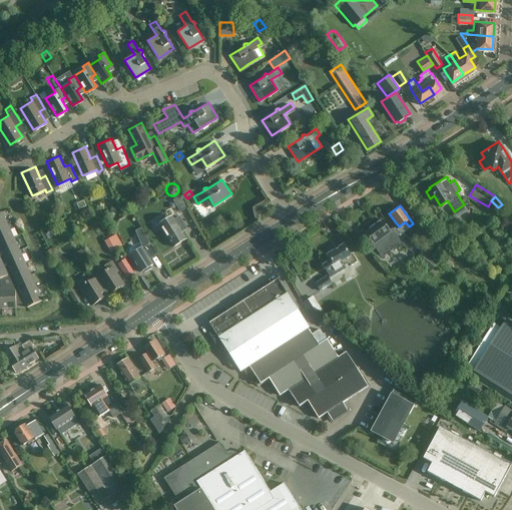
[(0,306),(15,306),(15,301),(24,301),(27,306),(42,299),(1,209),(0,210),(0,277),(0,286),(0,306)]
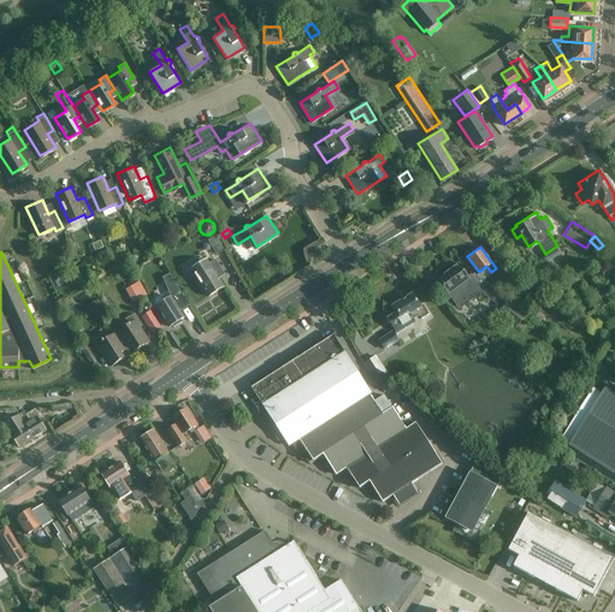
[(193,269),(207,293),(223,284),(217,275),(224,272),(214,257),(208,261),(208,260),(193,269)]
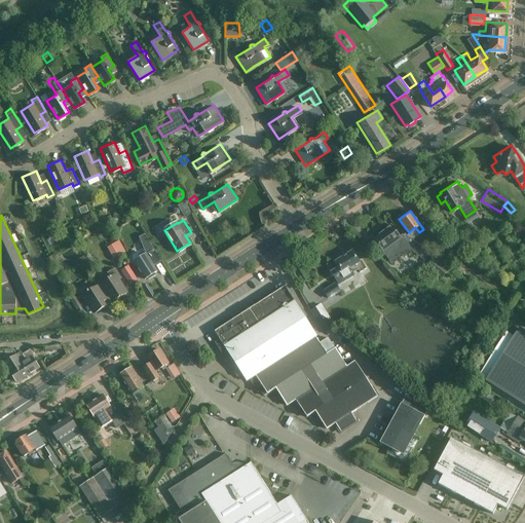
[(382,229),(373,236),(379,245),(382,250),(391,261),(401,254),(411,247),(412,250),(419,245),(420,244),(412,237),(406,233),(404,232),(402,233),(402,234),(400,235),(390,224),(382,229)]
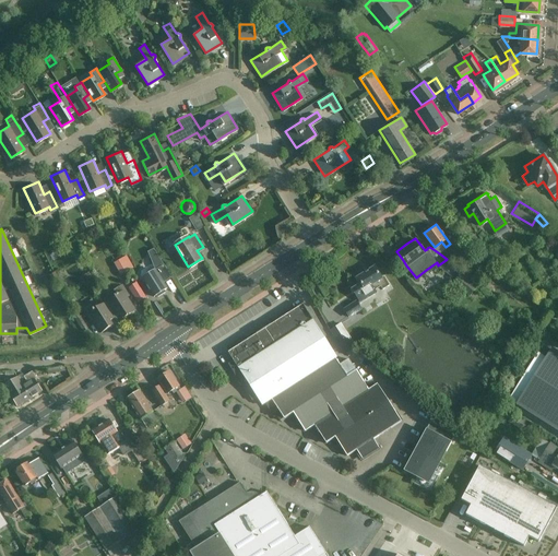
[(466,256),(471,249),(456,238),(452,245),(466,256)]
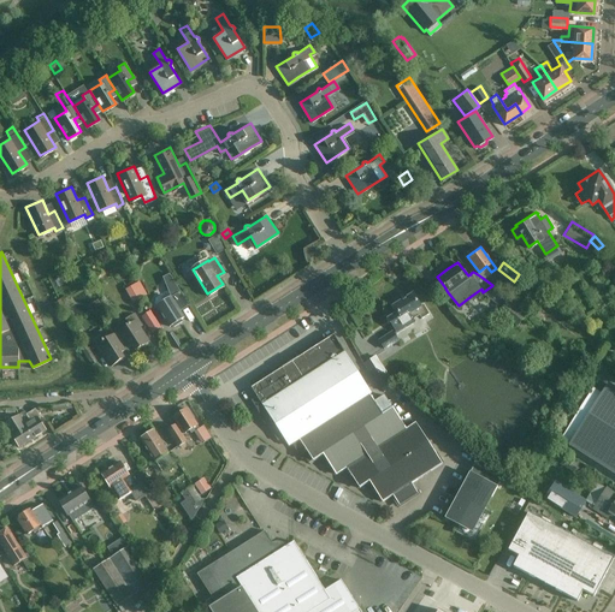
[(155,266),(143,271),(149,285),(161,279),(155,266)]
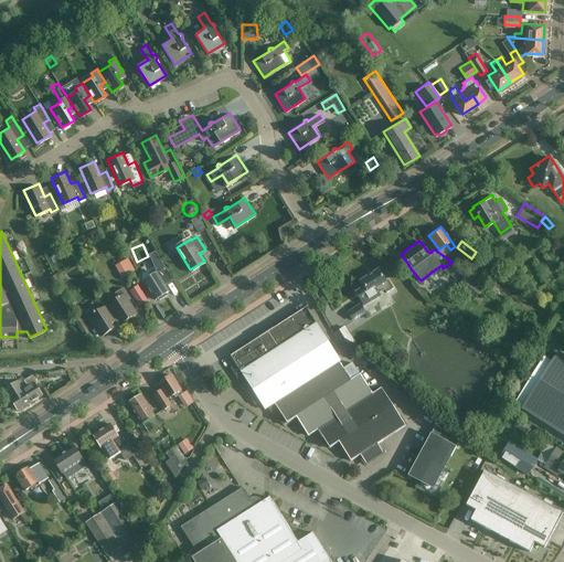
[(158,255),(151,258),(153,264),(161,261),(158,255)]
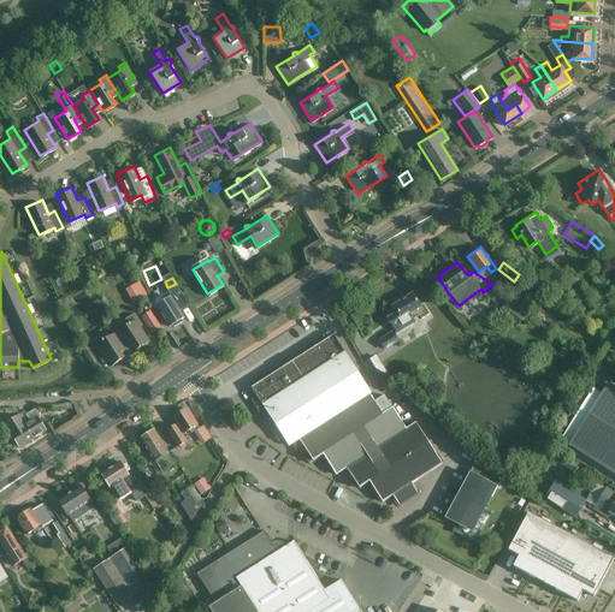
[(139,279),(124,286),(132,301),(146,292),(139,279)]
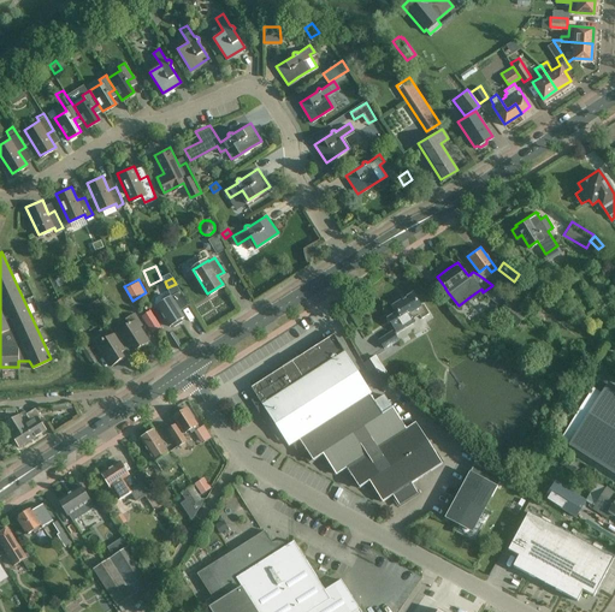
[(179,289),(157,303),(169,322),(171,321),(173,324),(181,319),(179,316),(182,315),(178,309),(176,306),(185,299),(179,289)]
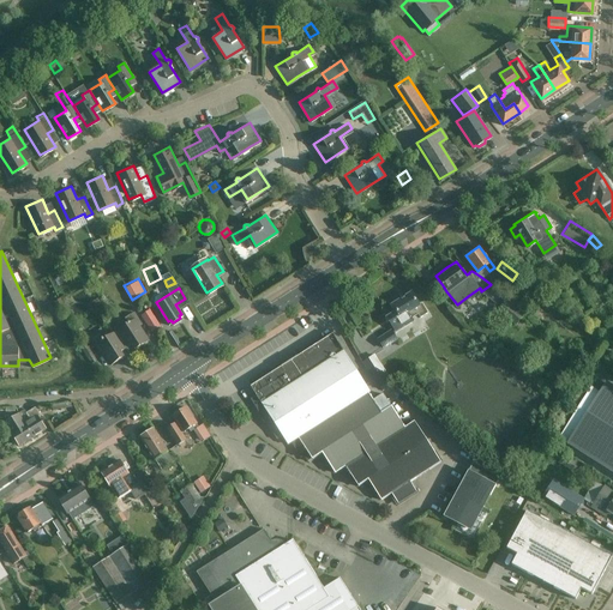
[(410,316),(418,312),(420,314),(426,310),(421,301),(419,303),(410,290),(391,302),(395,309),(385,315),(395,328),(412,318),(410,316)]
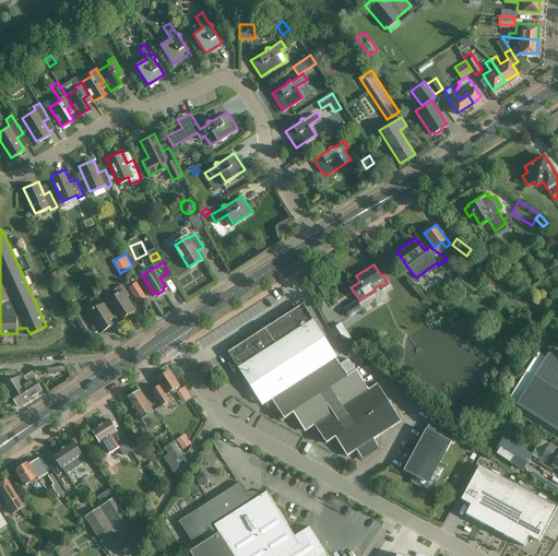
[(476,285),(459,271),(452,280),(470,294),(476,285)]
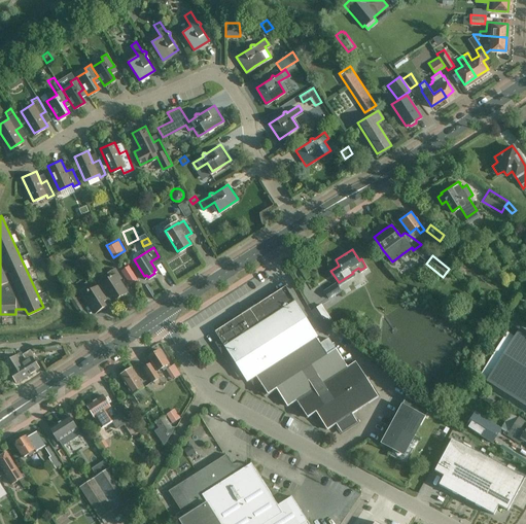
[(128,264),(119,269),(129,283),(137,278),(128,264)]
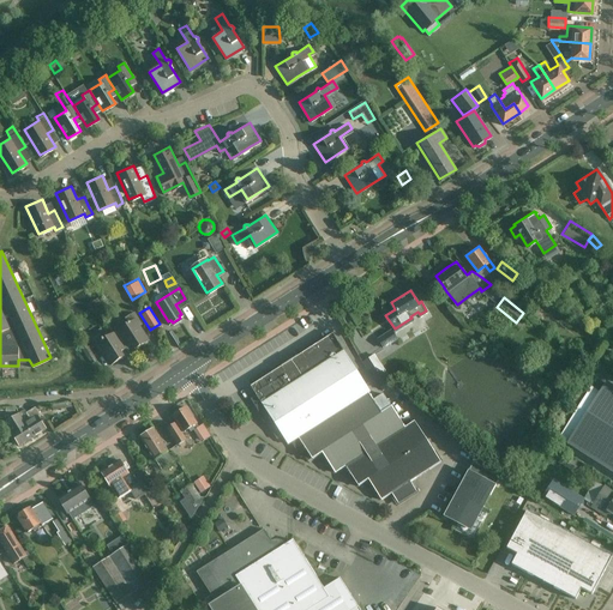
[(116,330),(126,345),(132,342),(134,346),(148,338),(138,324),(140,321),(133,310),(125,316),(128,322),(116,330)]
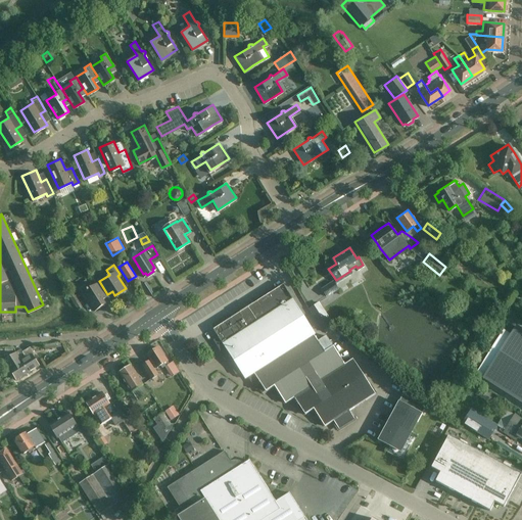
[(337,287),(333,280),(322,287),(327,294),(333,290),(334,292),(338,289),(337,287)]
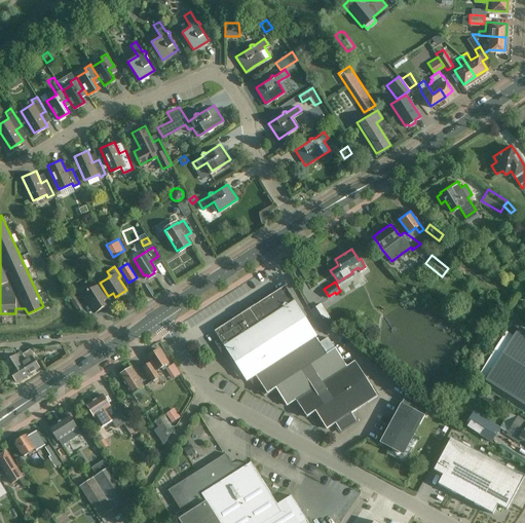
[(102,299),(108,296),(100,283),(88,290),(84,284),(77,289),(83,299),(85,298),(94,310),(105,303),(102,299)]
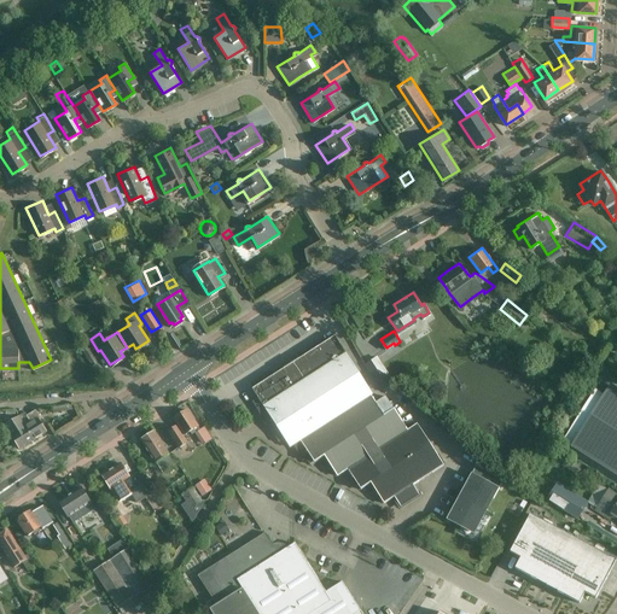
[(341,345),(339,343),(333,333),(332,333),(308,350),(345,408),(370,392),(371,392),(341,345)]
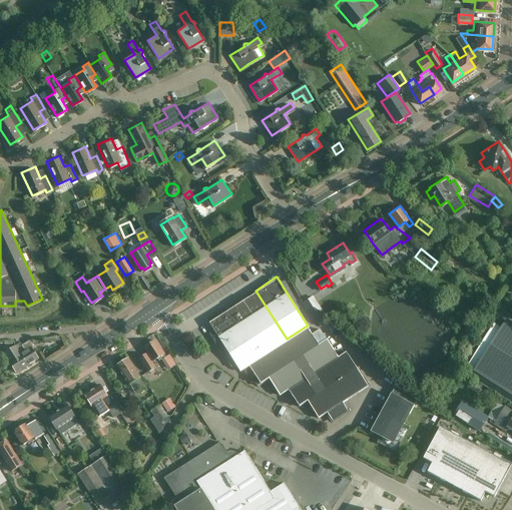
[(501,283),(493,280),(490,288),(498,291),(501,283)]
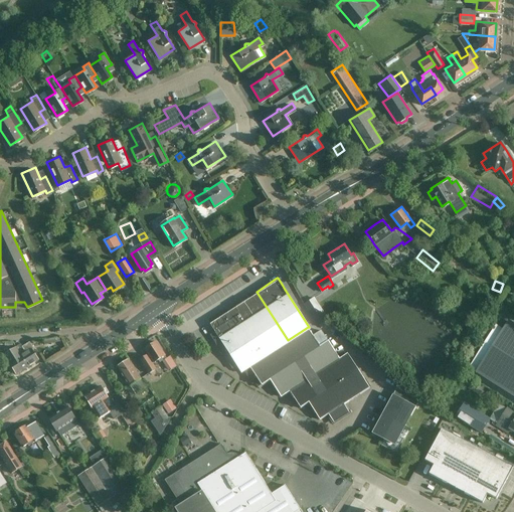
[(71,288),(67,291),(75,304),(80,301),(71,288)]
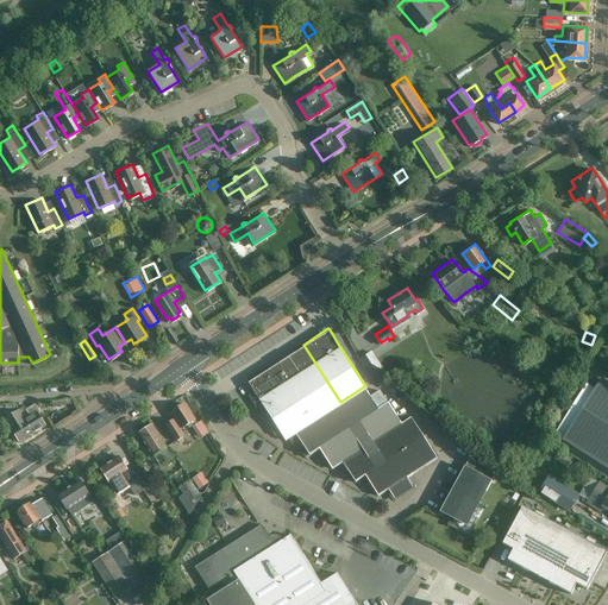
[(304,345),(277,361),(314,418),(340,402),(304,345)]
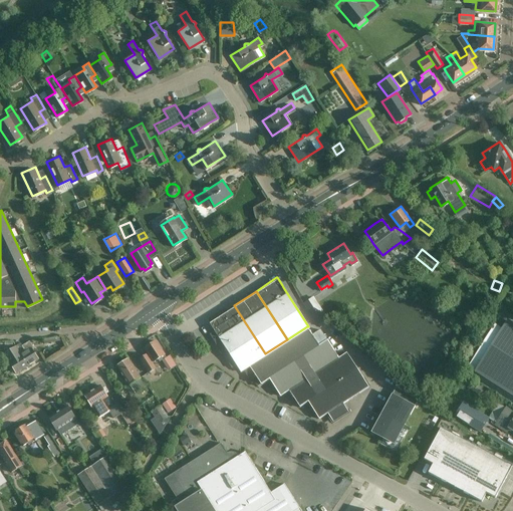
[(316,322),(326,316),(313,295),(303,301),(316,322)]
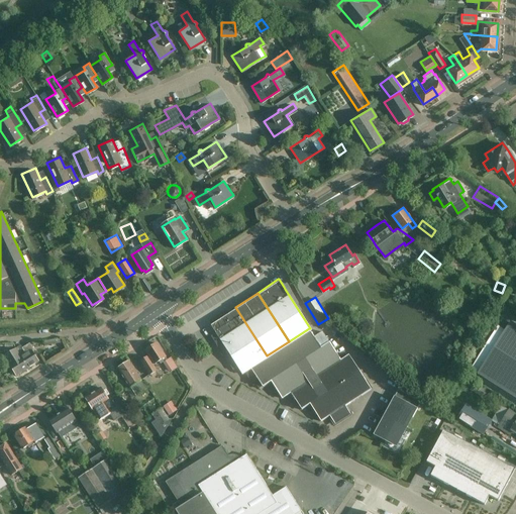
[(241,372),(245,370),(267,355),(235,307),(211,322),(210,322),(216,332),(212,334),(212,333),(211,334),(221,349),(225,346),(230,354),(226,356),(233,368),(237,365),(241,372)]
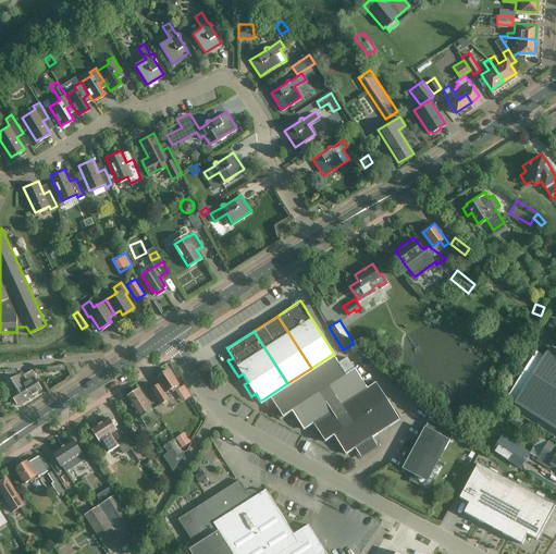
[(555,349),(548,345),(543,353),(535,348),(506,395),(555,427),(555,349)]
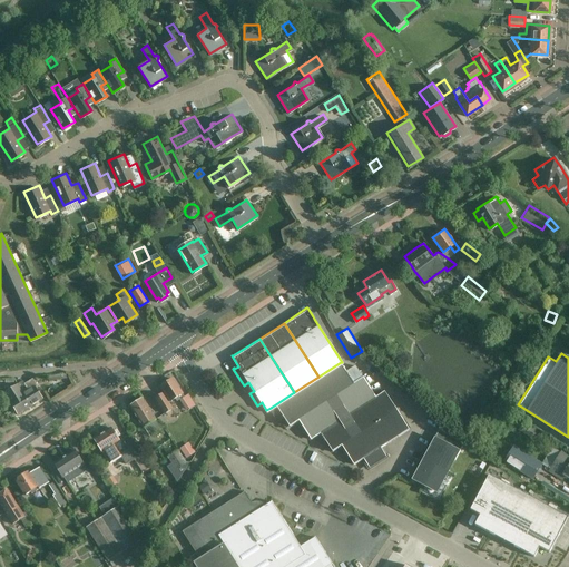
[(311,437),(320,431),(374,394),(354,363),(345,370),(341,362),(319,377),(294,392),(271,408),(280,422),(282,421),(285,426),(288,423),(288,424),(298,418),(311,437)]
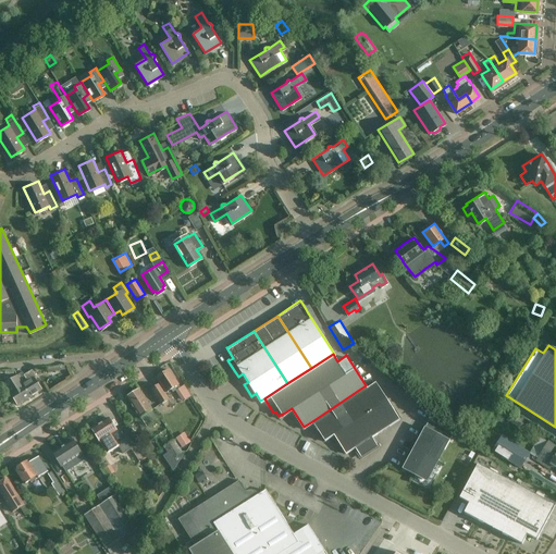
[(22,370),(15,373),(29,394),(40,388),(34,376),(36,374),(32,368),(23,372),(22,370)]
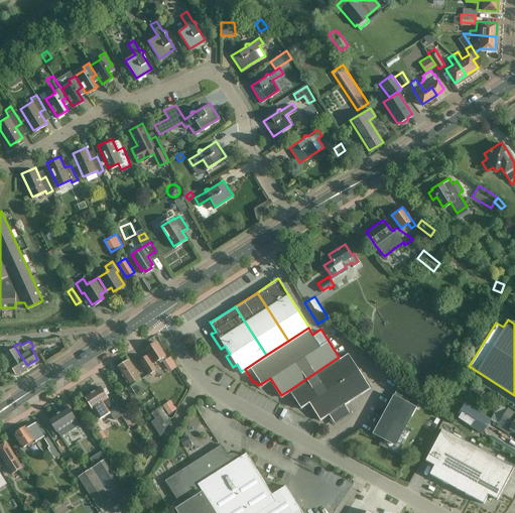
[(145,348),(148,353),(139,358),(148,372),(157,366),(155,363),(165,357),(155,341),(145,348)]
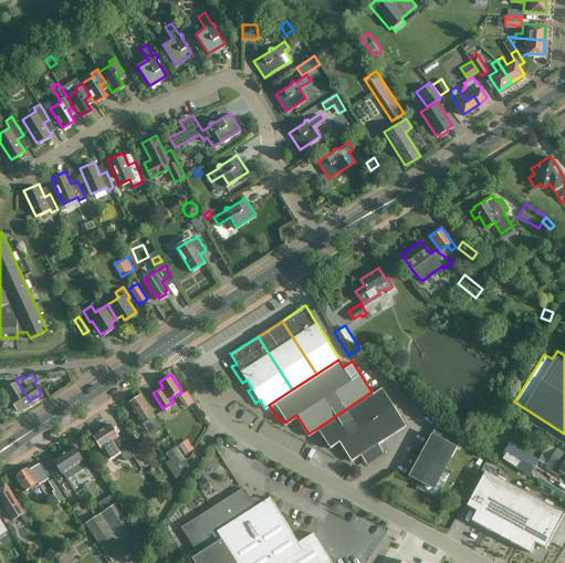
[(17,409),(30,400),(16,379),(14,379),(8,383),(2,386),(6,392),(17,409)]
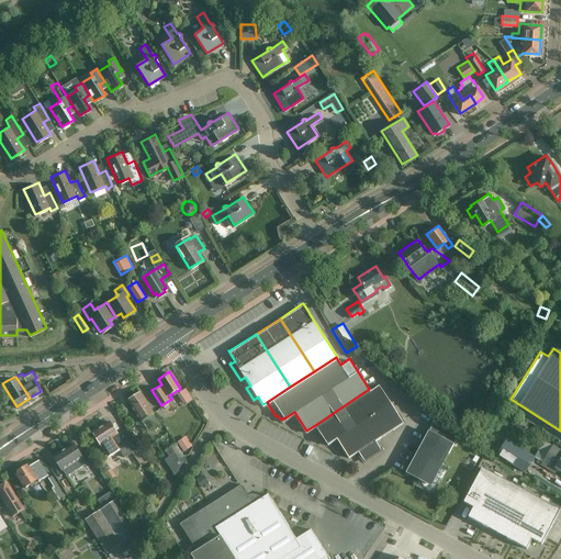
[(363,459),(381,448),(374,438),(402,421),(378,383),(369,389),(315,425),(327,444),(336,437),(348,456),(357,449),(363,459)]
